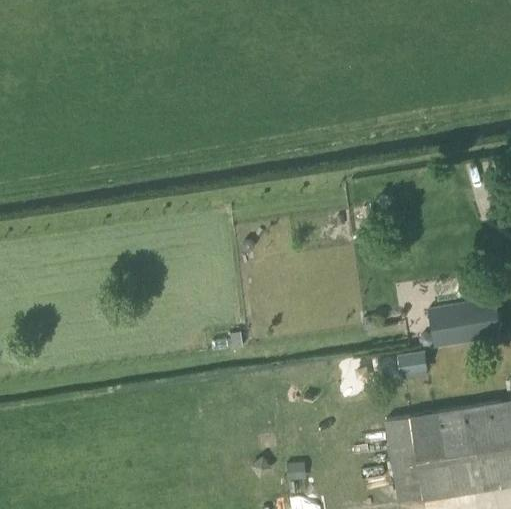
[(433,346),(501,335),(495,296),(427,308),(433,346)]
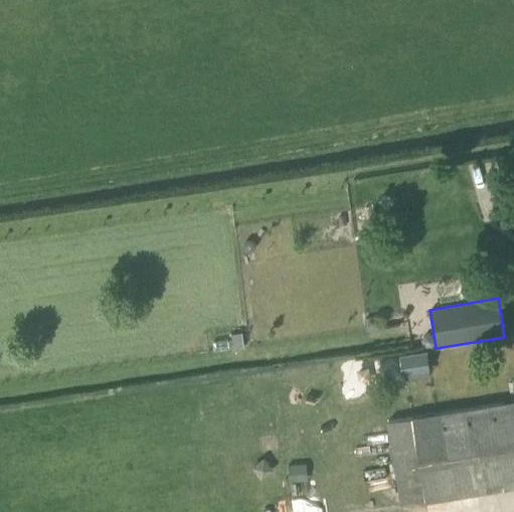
[(366,332),(382,330),(382,326),(380,317),(366,319),(364,320),(365,329),(366,332)]
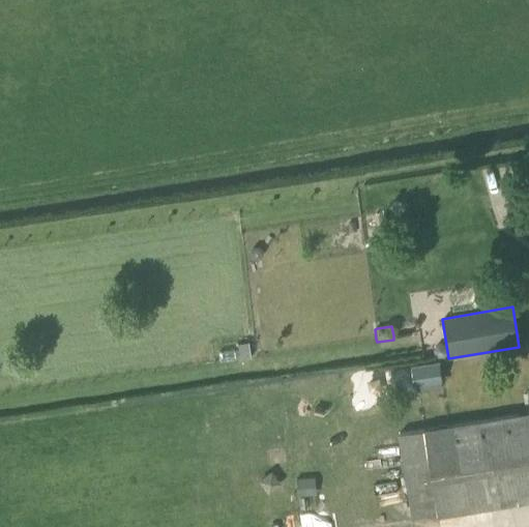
[(461,383),(474,383),(474,370),(460,371),(461,383)]
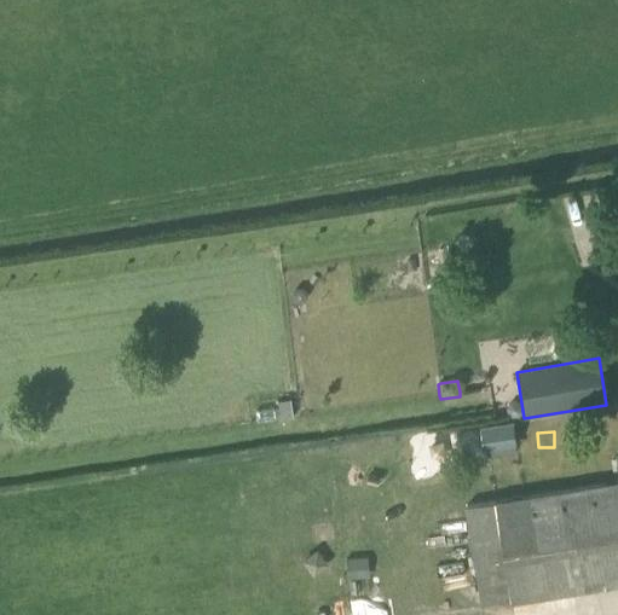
[(506,463),(538,458),(535,434),(502,440),(506,463)]
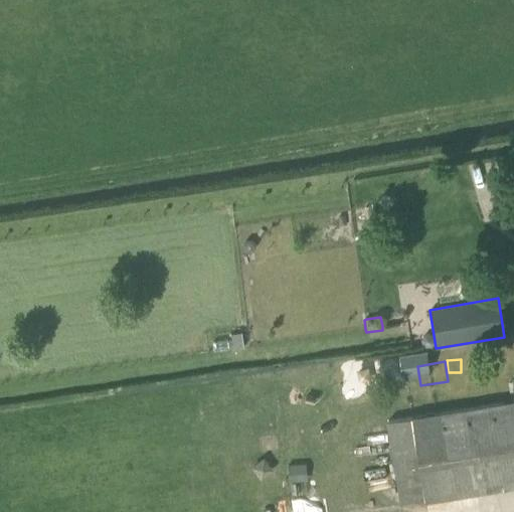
[(513,382),(512,383),(513,396),(513,404),(386,427),(399,506),(424,502),(425,504),(513,489),(513,382)]
